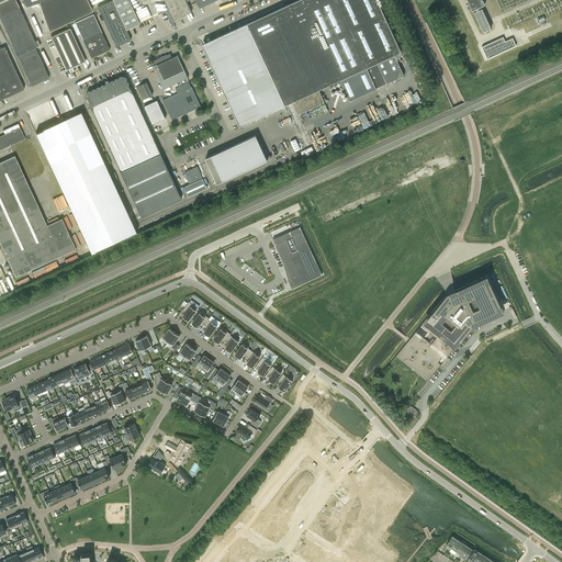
[(15,0),(0,0),(0,18),(15,51),(17,56),(31,86),(49,78),(35,47),(37,46),(15,0)]
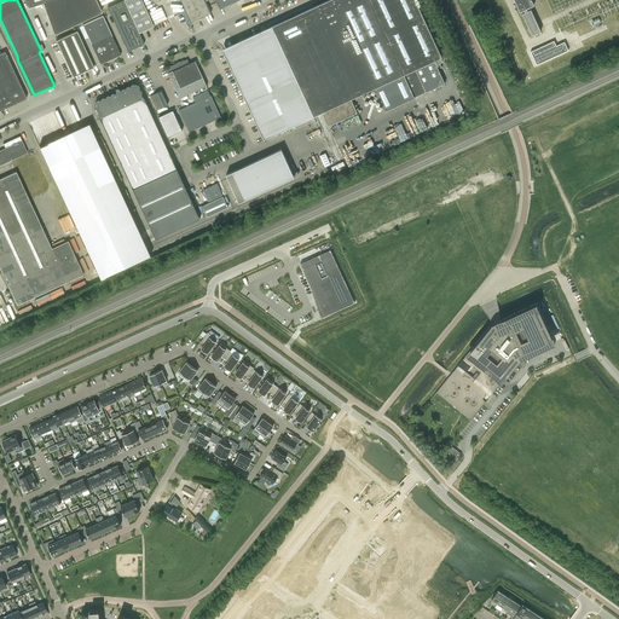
[(24,0),(29,7),(42,3),(53,34),(102,12),(96,0),(24,0)]
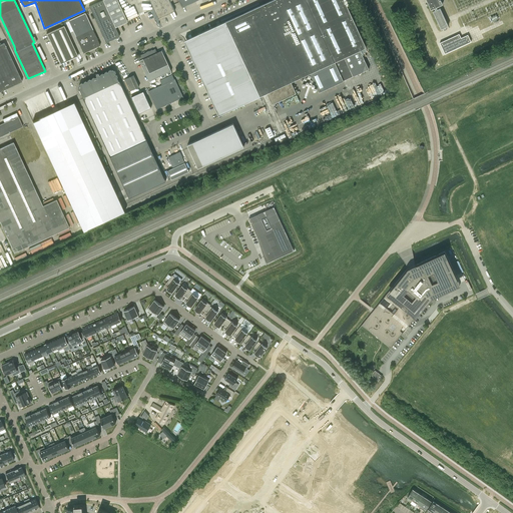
[(105,43),(119,36),(115,27),(127,22),(116,0),(101,0),(89,6),(105,43)]
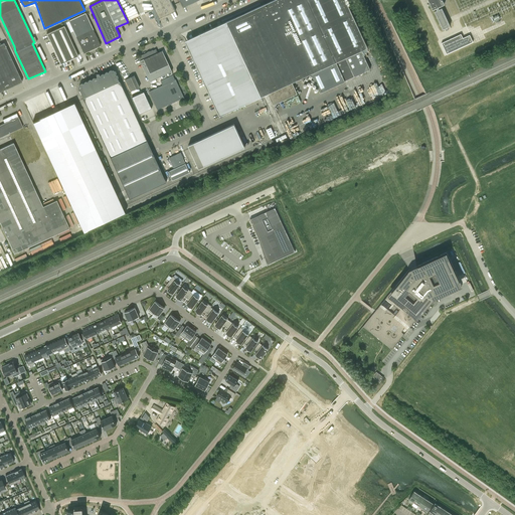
[(150,0),(159,18),(176,11),(170,0),(150,0)]
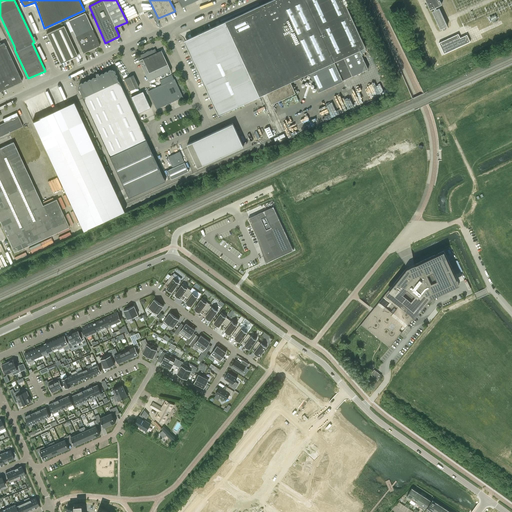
[(272,0),(198,35),(184,42),(190,54),(219,115),(266,93),(272,105),(296,93),(290,82),(310,73),(319,92),(368,69),(359,50),(366,47),(344,0),(272,0)]
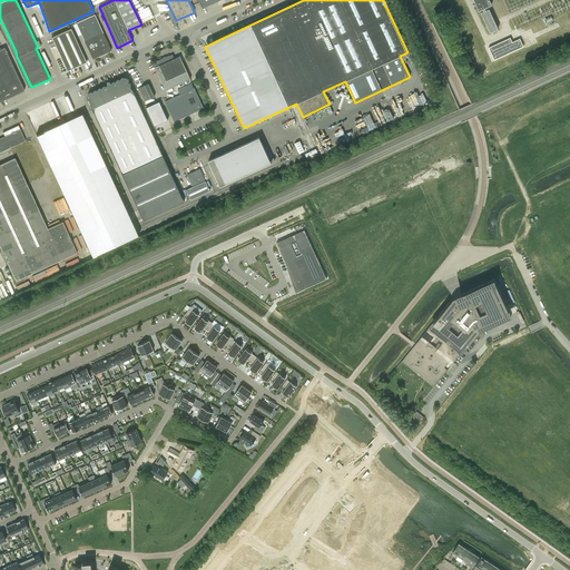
[(483,11),(481,12),(490,32),(498,29),(489,9),(485,10),(484,8),(489,6),(485,0),(473,0),(479,10),(482,9),(483,11)]
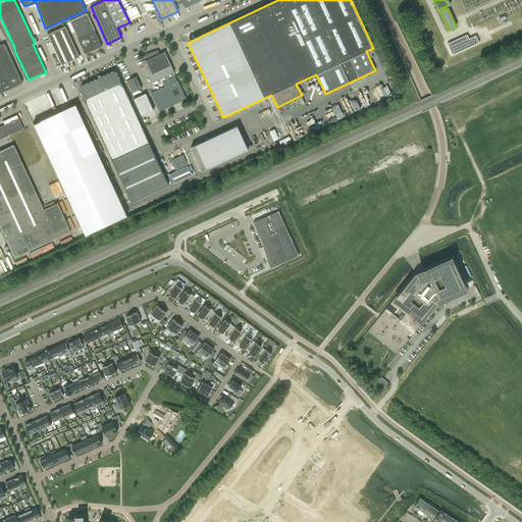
[(69,21),(85,54),(102,46),(87,13),(69,21)]
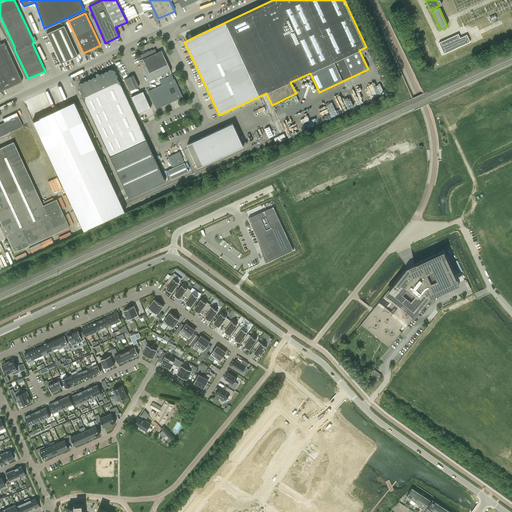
[(77,56),(64,26),(46,34),(60,64),(77,56)]
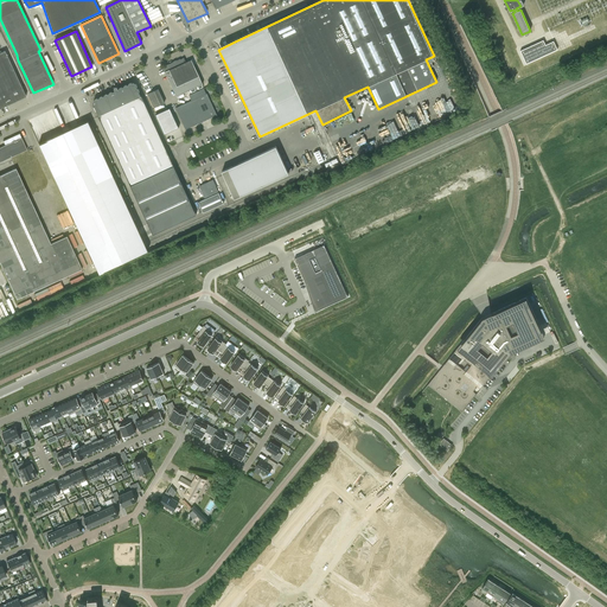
[(543,39),(521,51),(526,64),(557,49),(554,40),(545,45),(543,39)]
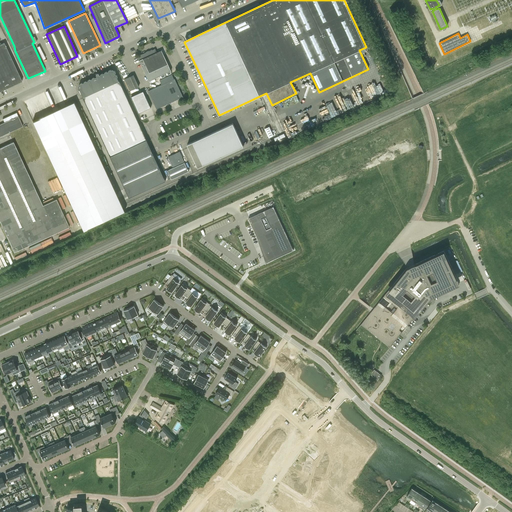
[(0,91),(22,81),(4,43),(0,44),(0,91)]
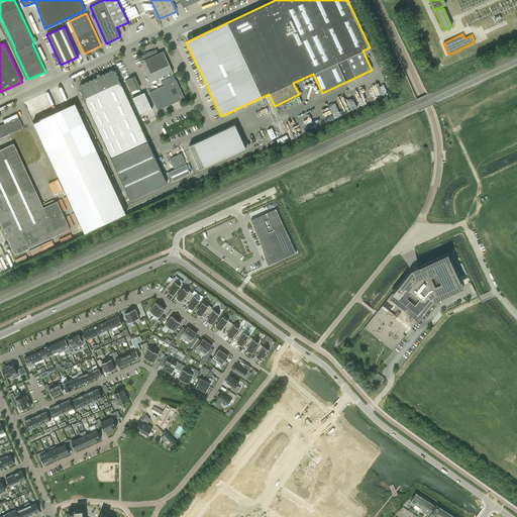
[(159,53),(157,49),(139,58),(150,82),(173,72),(163,50),(159,53)]
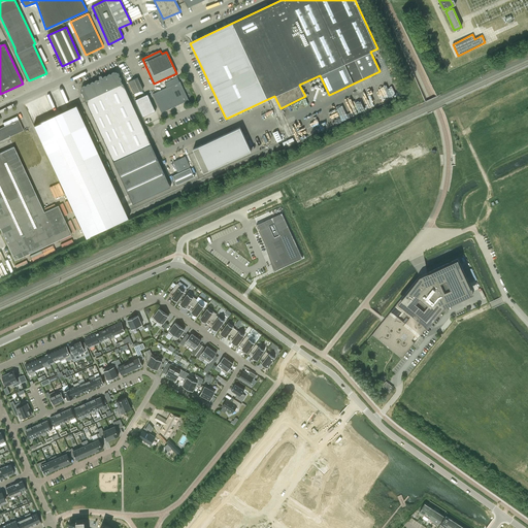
[(81,89),(88,100),(86,100),(133,204),(170,187),(172,186),(176,195),(177,195),(173,186),(172,182),(169,184),(123,84),(122,84),(117,72),(103,78),(102,75),(101,75),(100,76),(99,77),(98,78),(99,80),(81,89)]
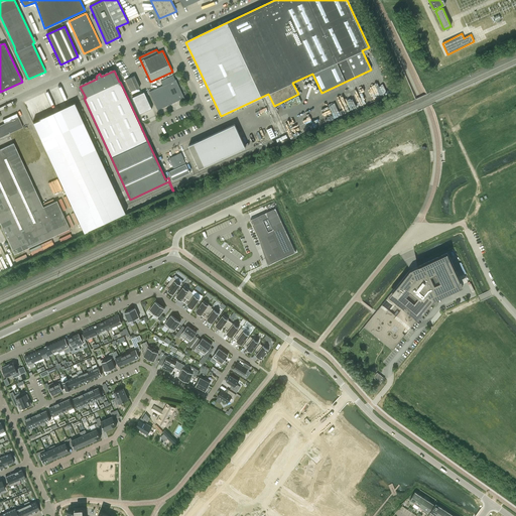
[(131,92),(139,88),(134,76),(126,80),(131,92)]
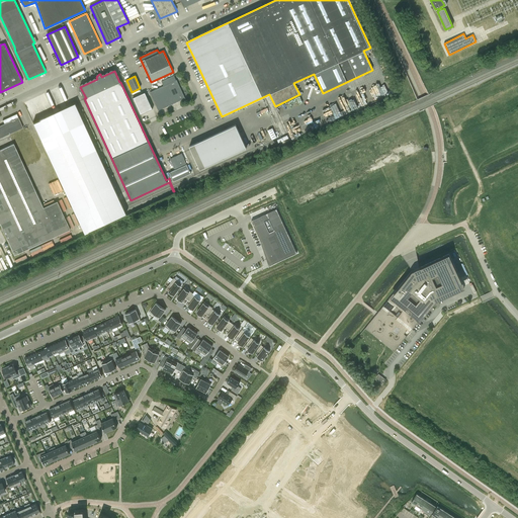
[(150,92),(159,110),(185,98),(177,80),(150,92)]
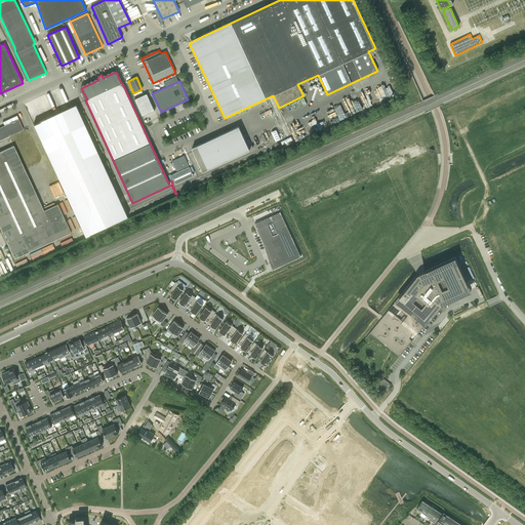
[(147,93),(135,98),(143,116),(155,110),(147,93)]
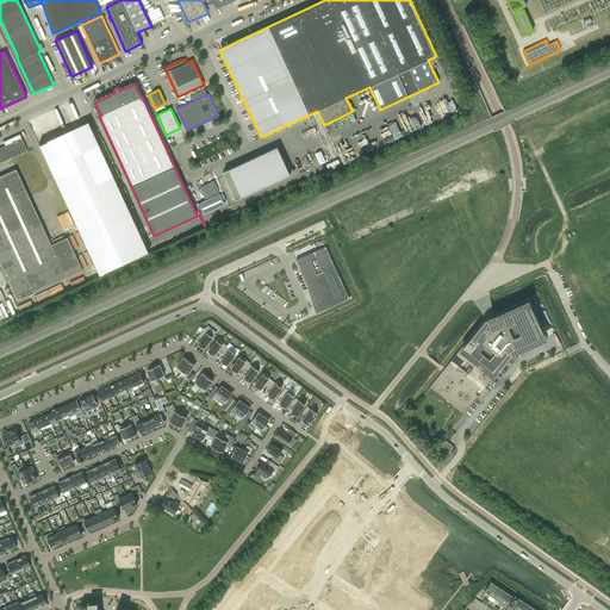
[(99,275),(105,272),(149,251),(88,122),(38,144),(98,272),(99,275)]
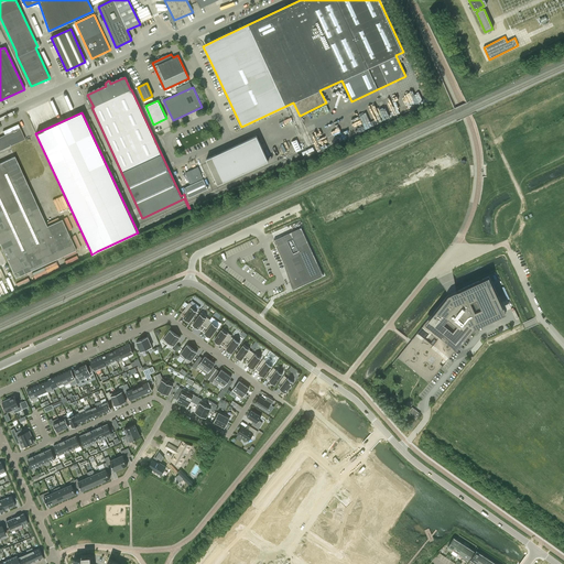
[(22,133),(18,123),(2,131),(4,136),(0,137),(0,150),(25,139),(22,133)]
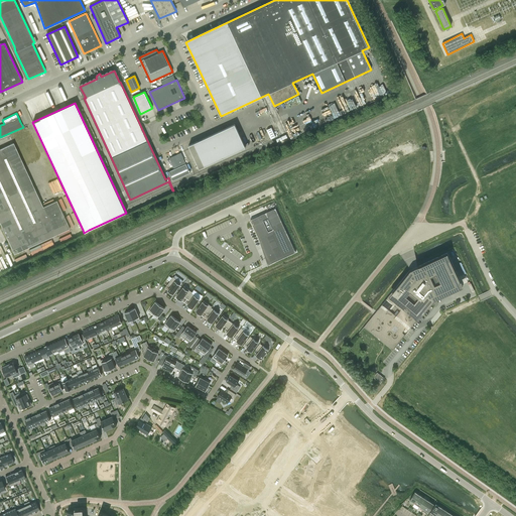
[(226,128),(188,145),(190,148),(200,168),(226,156),(245,147),(235,124),(226,128)]
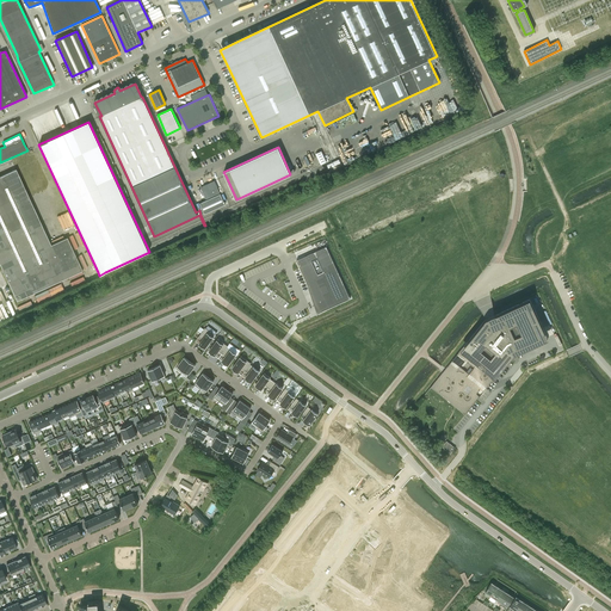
[(321,152),(315,154),(321,165),(326,162),(321,152)]
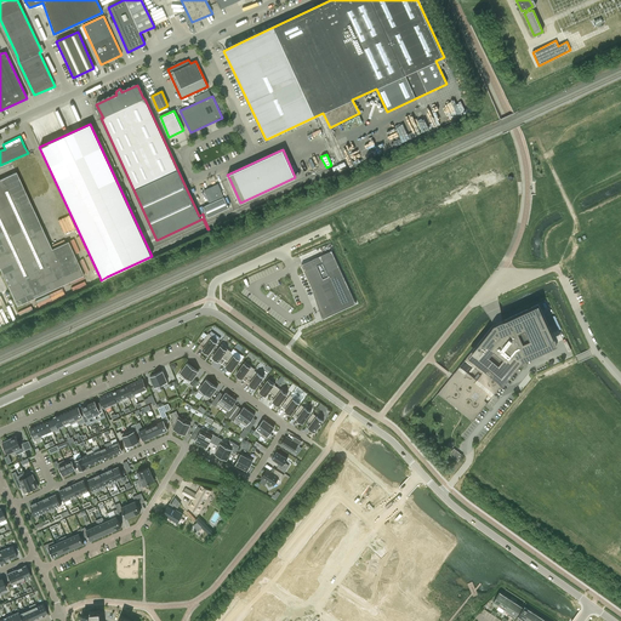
[(51,249),(16,172),(0,180),(0,268),(17,306),(84,275),(68,241),(51,249)]
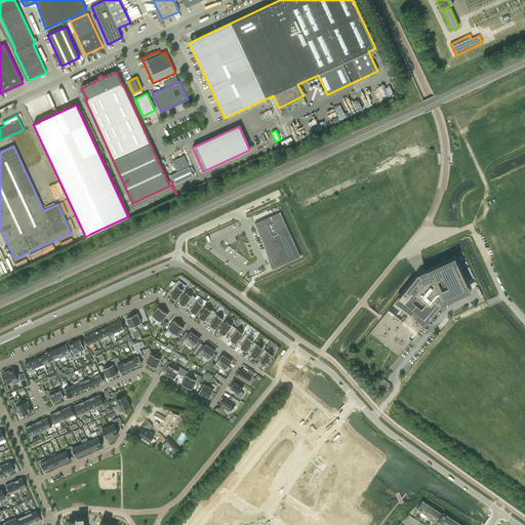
[(171,180),(172,185),(174,184),(175,183),(175,184),(194,175),(185,155),(172,161),(177,172),(171,174),(173,179),(171,180)]
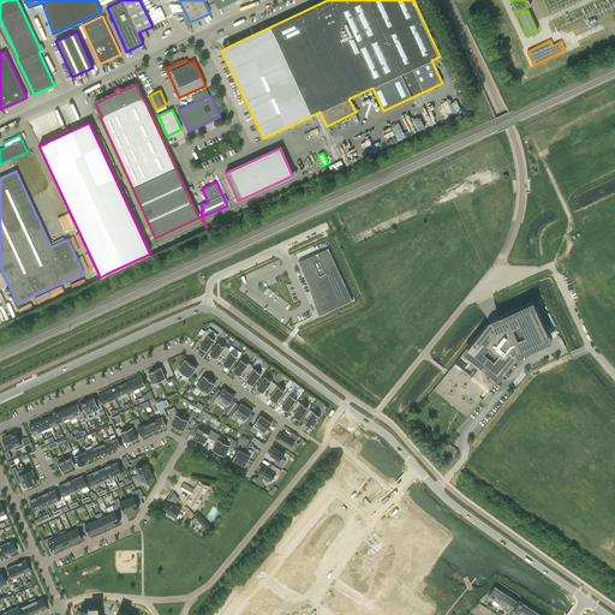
[(329,248),(299,262),(323,314),(353,300),(329,248)]
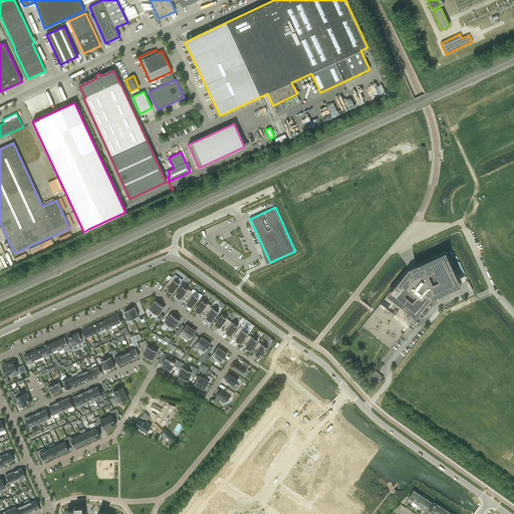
[(70,232),(58,238),(60,241),(71,235),(70,232)]
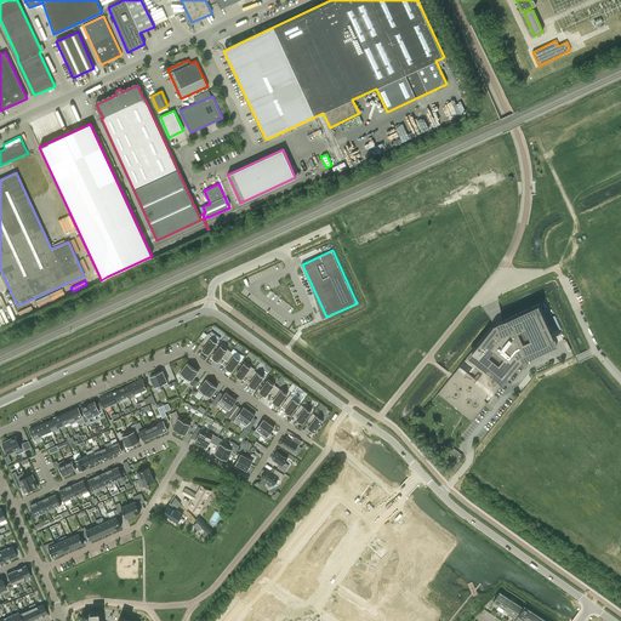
[(62,289),(35,300),(38,307),(66,296),(62,289)]
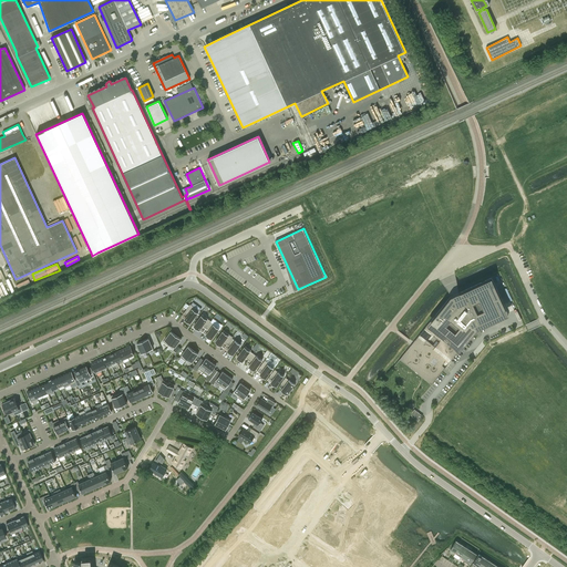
[(281,267),(277,269),(284,285),(289,282),(281,267)]
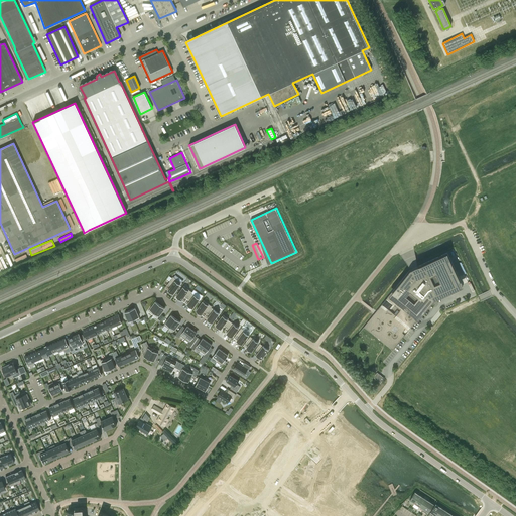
[(410,270),(386,299),(393,304),(394,306),(400,310),(415,323),(431,303),(433,300),(435,298),(463,286),(447,253),(417,266),(414,268),(411,269),(410,270)]
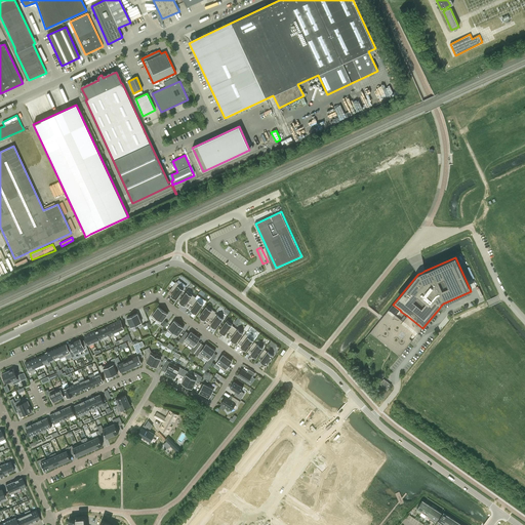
[(176,282),(170,289),(173,292),(171,295),(176,299),(187,285),(178,280),(176,282)]
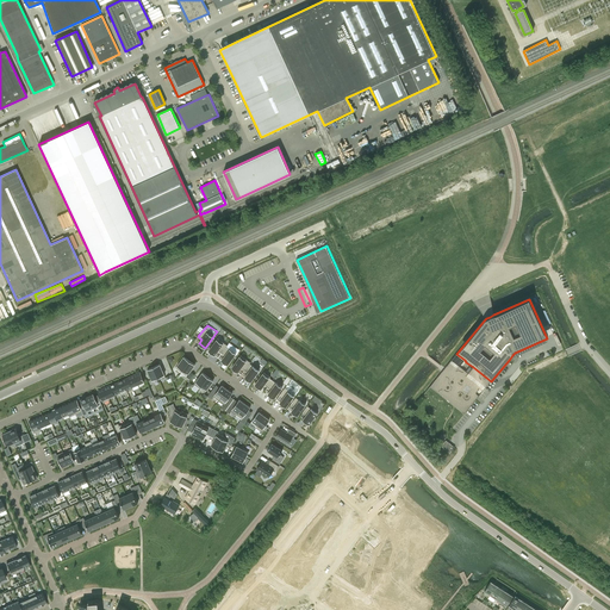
[(218,350),(222,354),(226,347),(228,346),(217,338),(209,350),(215,355),(218,350)]
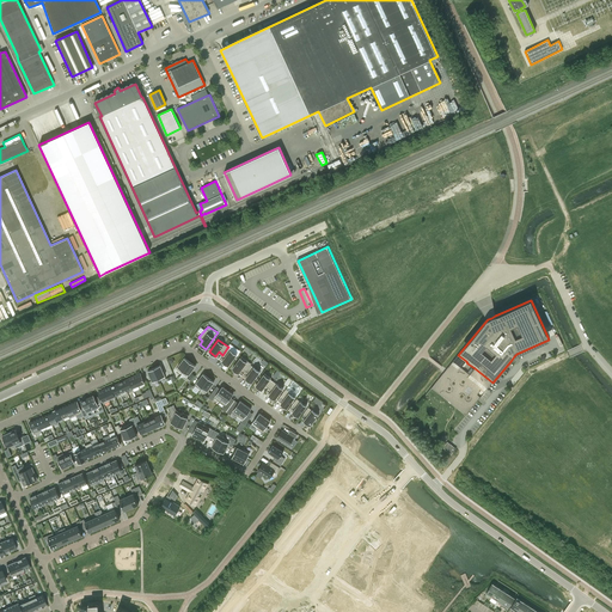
[(227,348),(222,355),(226,357),(222,361),(228,366),(237,355),(227,348)]
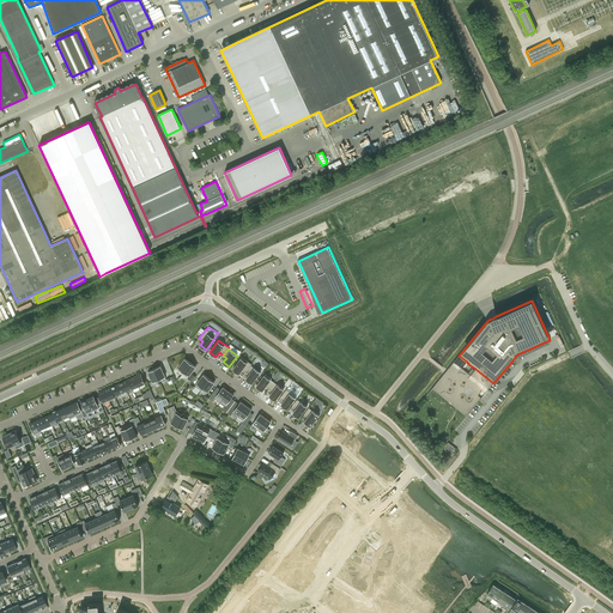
[(242,370),(246,372),(250,365),(252,364),(242,357),(232,370),(240,374),(242,370)]
